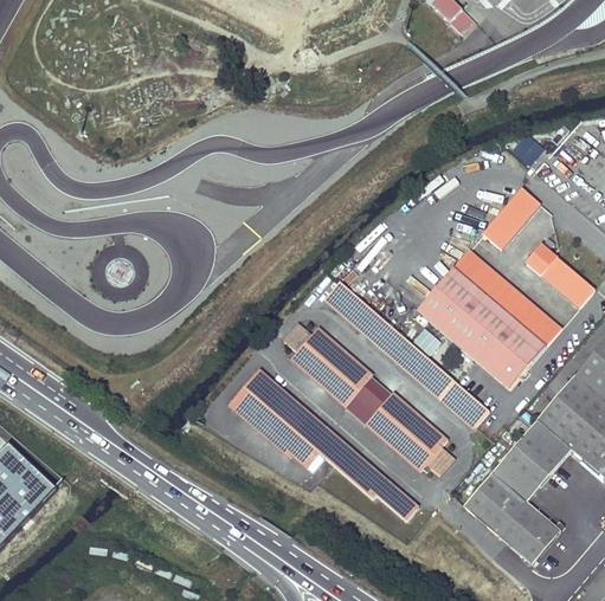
[(432,0),(464,33),(476,21),(456,0),(432,0)]
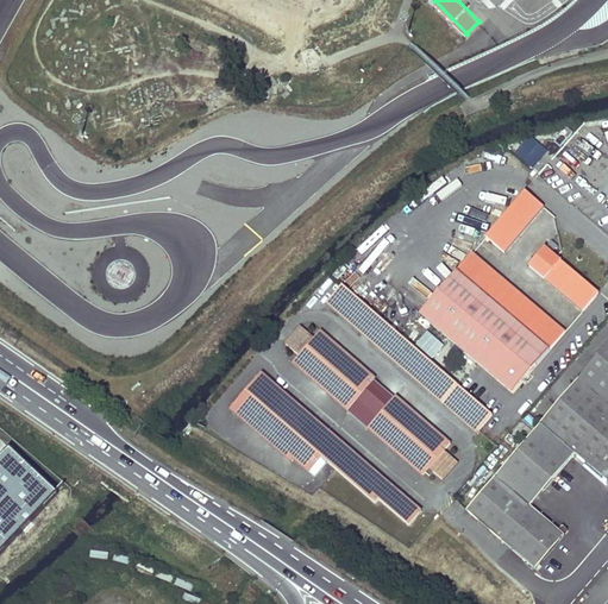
[(524,187),(484,233),(503,249),(543,203),(524,187)]
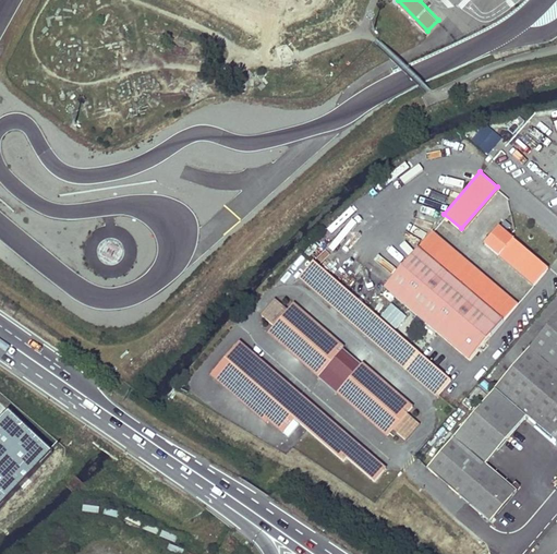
[(498,224),(483,240),(532,282),(547,265),(498,224)]
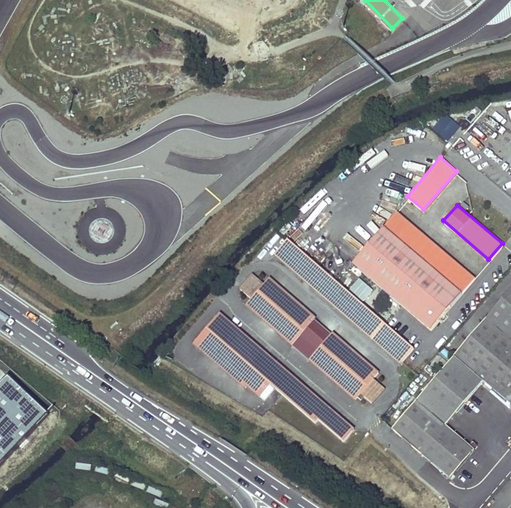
[(396,209),(352,261),(430,327),(474,276),(396,209)]
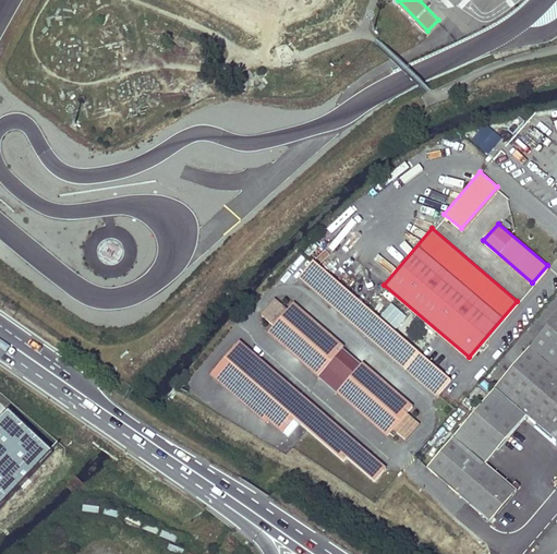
[(449,377),(311,260),(295,277),(434,395),(449,377)]
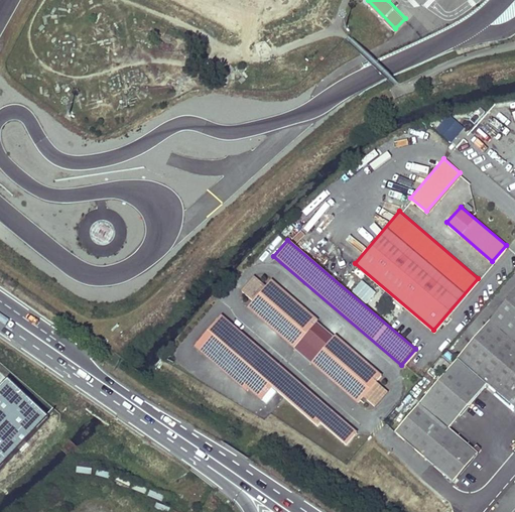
[(250,298),(244,305),(310,362),(352,395),(356,400),(362,393),(373,403),(386,388),(375,378),(380,372),(375,368),(333,333),(332,334),(313,318),(315,316),(268,277),(262,283),(251,273),(237,288),(250,298)]
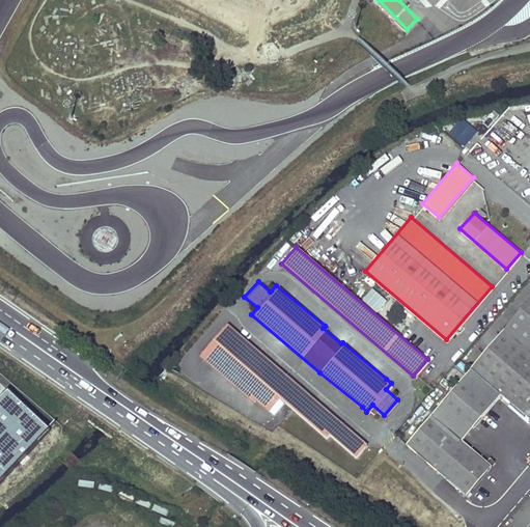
[(503,328),(489,344),(529,380),(529,295),(502,327),(503,328)]
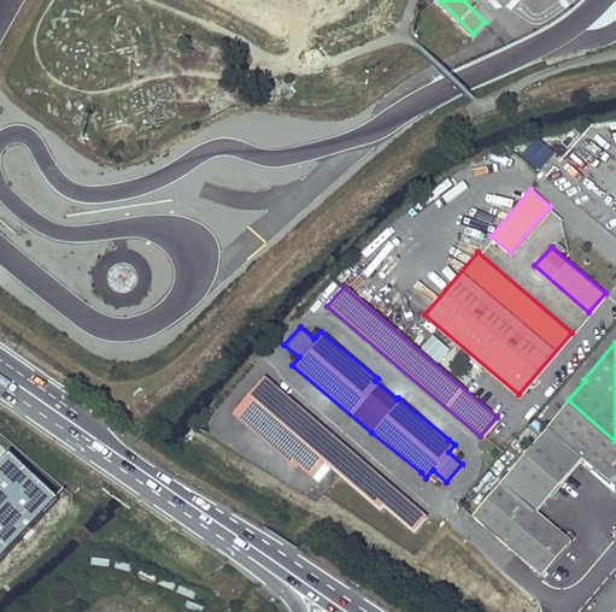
[(422,510),(260,375),(229,412),(291,465),(293,463),(309,476),(322,460),(376,506),(380,502),(411,528),(423,513),(422,510)]
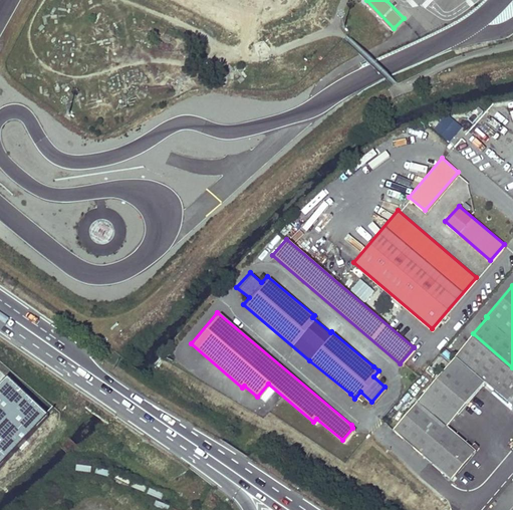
[(512,367),(473,333),(430,384),(459,408),(484,379),(512,404),(512,402),(512,367)]
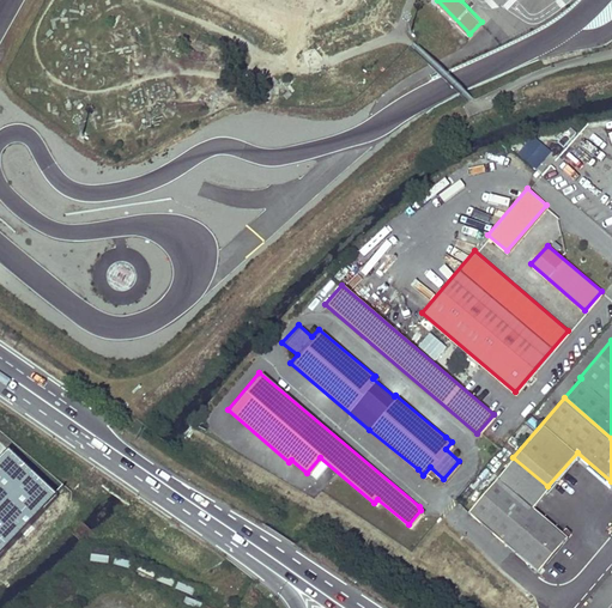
[(0,557),(59,494),(10,449),(0,460),(0,557)]
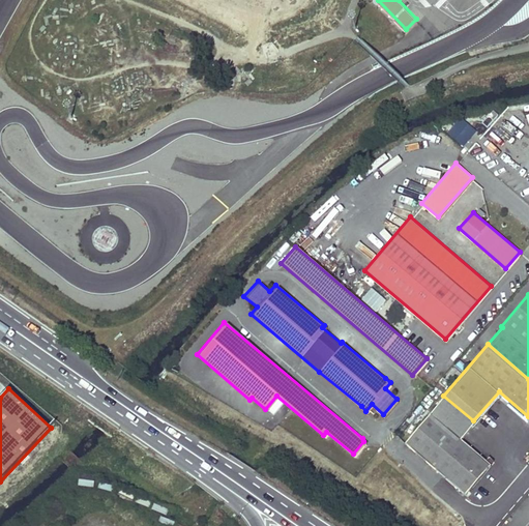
[(473,420),(443,396),(405,440),(464,492),(489,462),(461,437),(473,420)]
